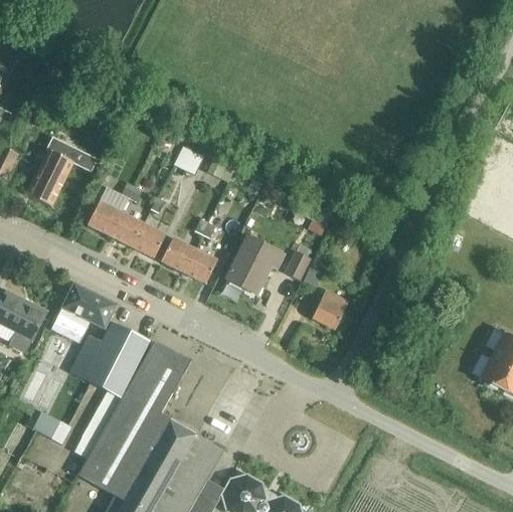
[(48,152),(26,194),(50,207),(72,165),(91,174),(98,162),(53,139),(47,151),(48,152)]
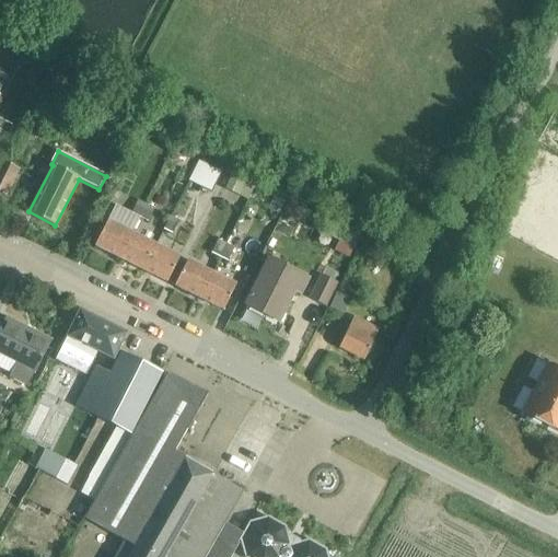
[(190,177),(213,188),(223,167),(200,157),(190,177)]
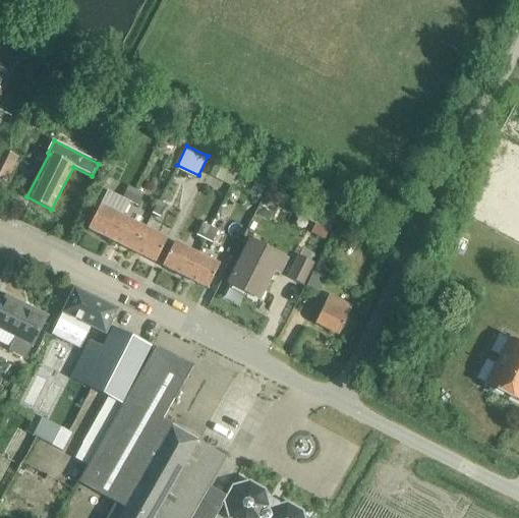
[(222,149),(216,159),(235,170),(241,160),(222,149)]
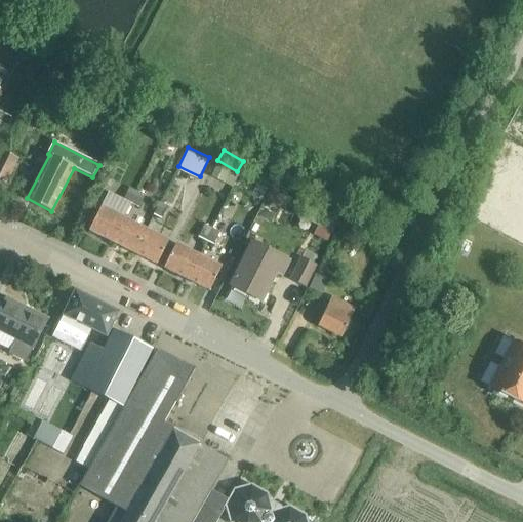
[(0,153),(0,179),(6,183),(18,159),(1,151),(0,153)]
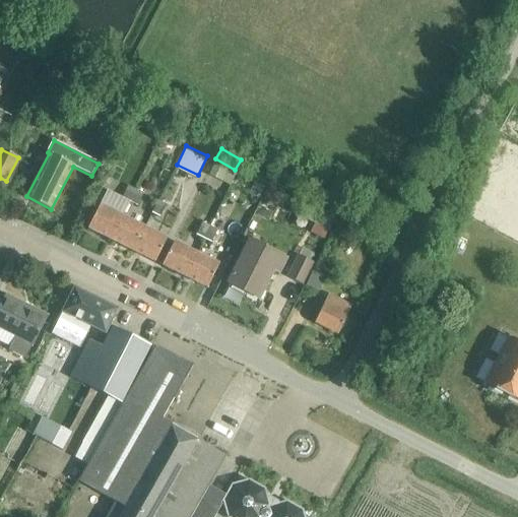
[(130,199),(136,188),(130,185),(124,196),(109,188),(89,228),(112,239),(123,215),(123,214),(130,199)]
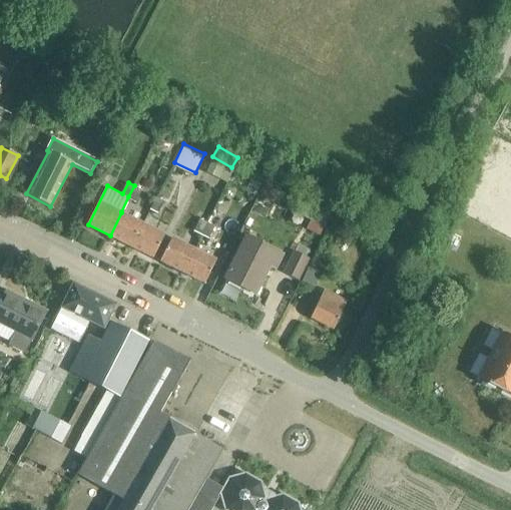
[(134,185),(128,196),(137,201),(143,189),(134,185)]
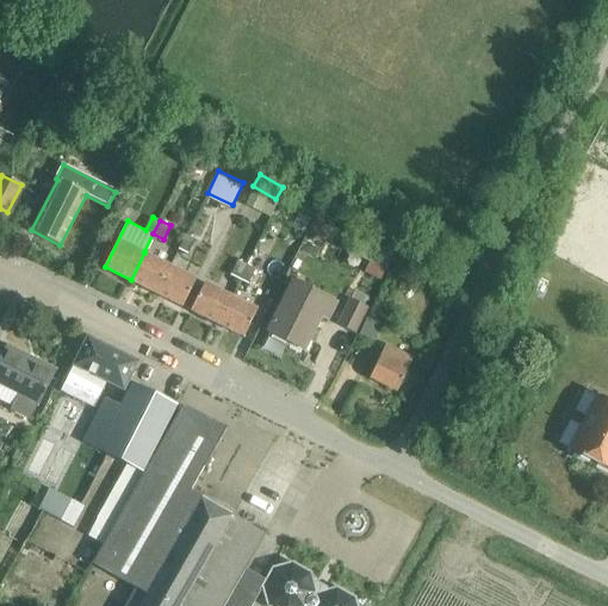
[(180,249),(190,252),(196,238),(187,235),(180,249)]
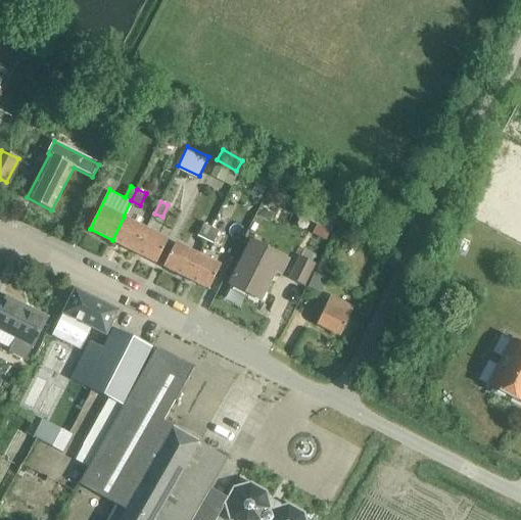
[(135,251),(146,228),(124,217),(112,240),(135,251)]
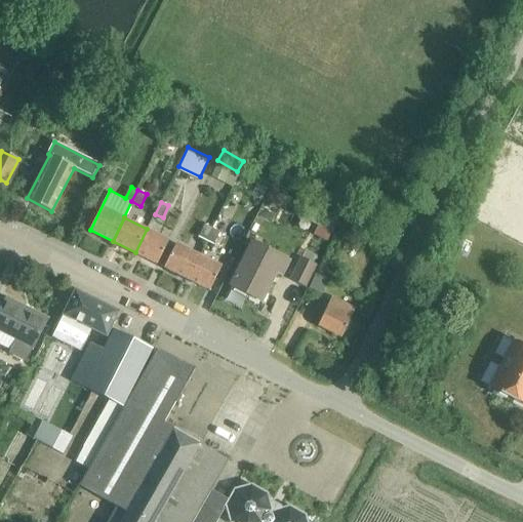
[(206,240),(212,228),(206,224),(200,236),(206,240)]
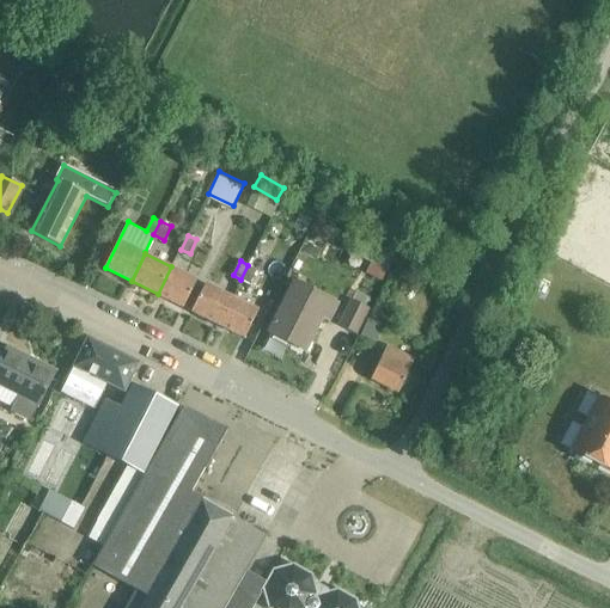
[(248,265),(241,280),(250,283),(257,270),(248,265)]
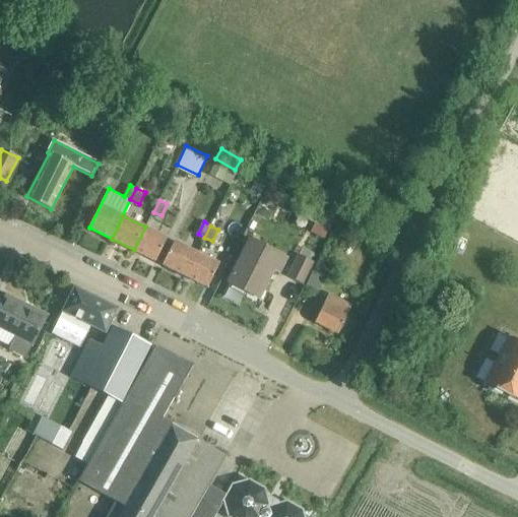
[(145,227),(134,250),(156,260),(169,237),(145,227)]
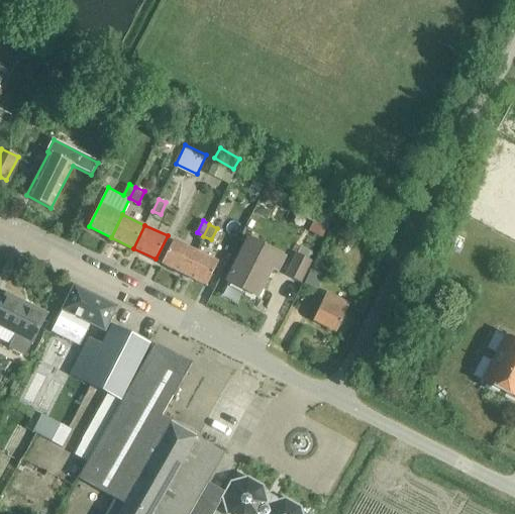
[(271,267),(278,270),(284,257),(249,238),(227,281),(256,296),(271,267)]
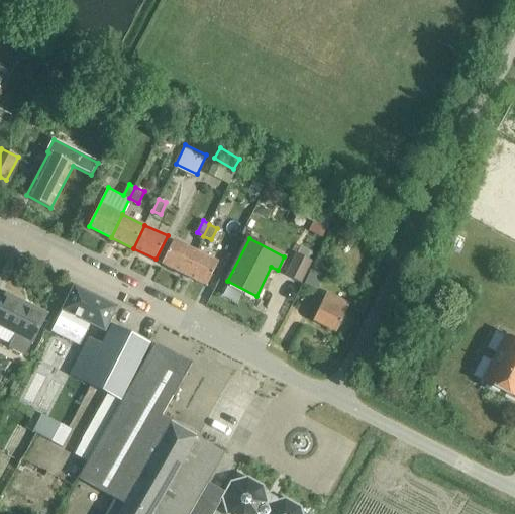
[(185,274),(196,250),(174,239),(163,263),(185,274)]
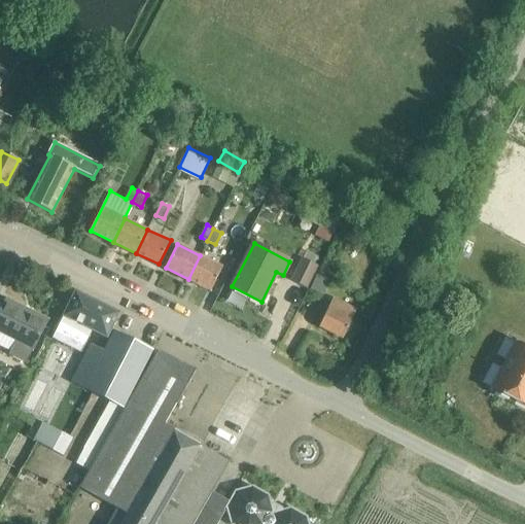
[(292,277),(308,285),(319,263),(304,254),(292,277)]
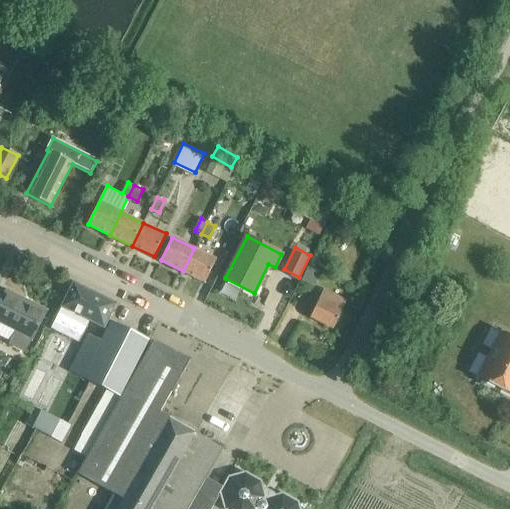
[(194,248),(183,271),(205,282),(216,259),(194,248)]
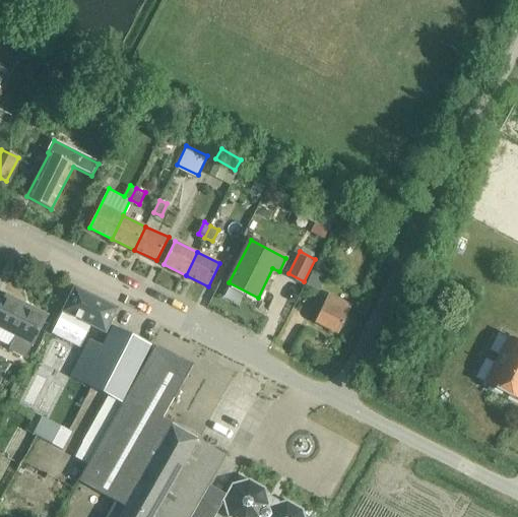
[(312,268),(307,282),(320,288),(326,274),(312,268)]
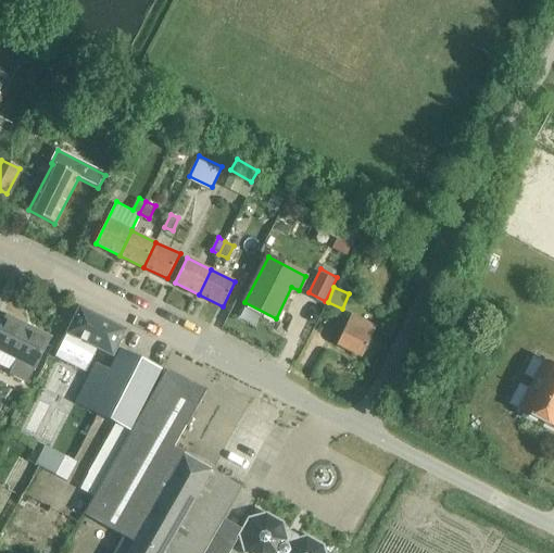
[(60,346),(55,353),(86,368),(90,361),(97,348),(112,355),(124,329),(79,306),(60,346)]
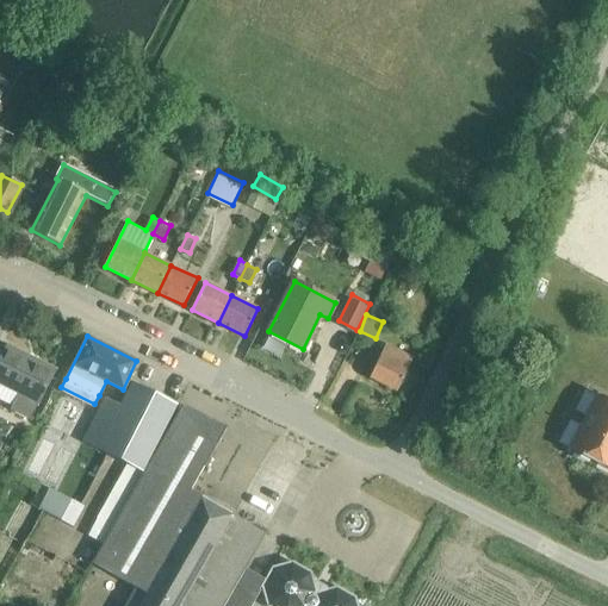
[(370,378),(397,391),(414,357),(386,343),(370,378)]
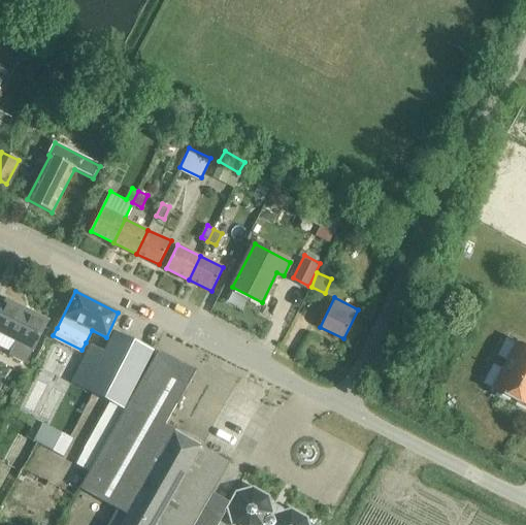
[(6,299),(4,304),(0,302),(0,331),(34,349),(48,321),(6,299)]
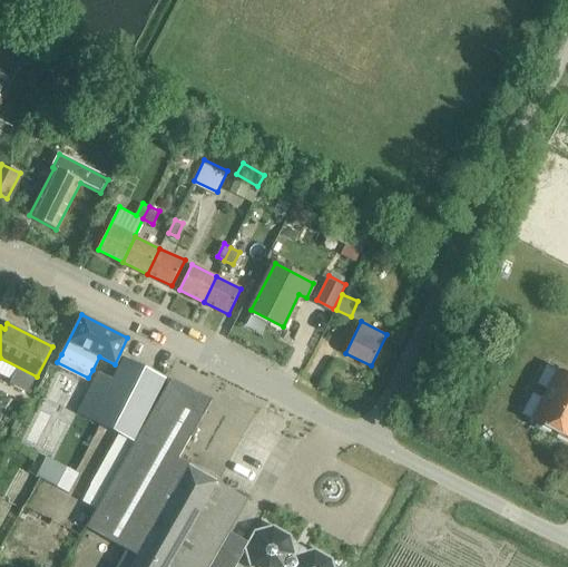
[(77,413),(131,441),(164,378),(124,358),(113,379),(98,371),(77,413)]
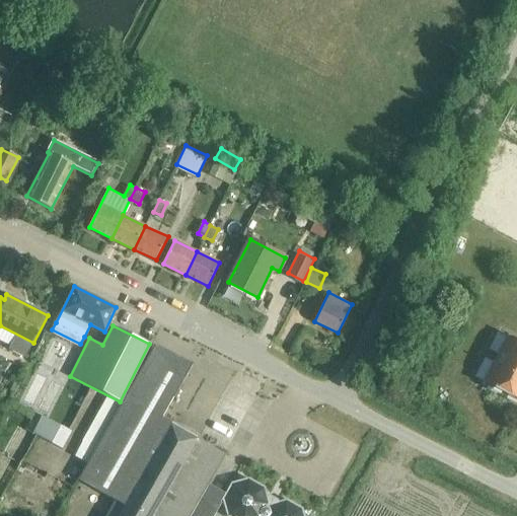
[(516,337),(506,332),(482,379),(516,396),(516,337)]
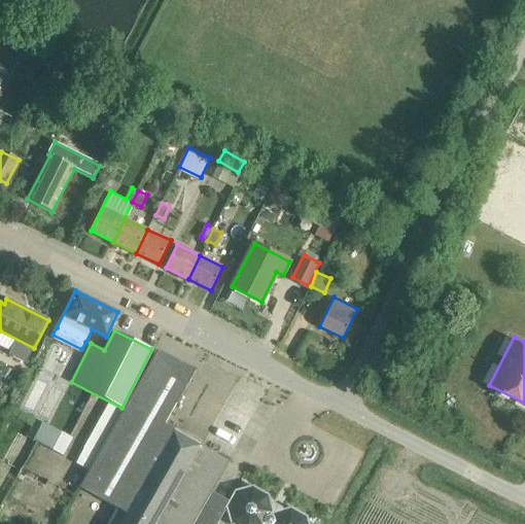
[(195,523),(215,490),(212,488),(228,459),(164,423),(196,368),(158,349),(81,486),(118,507),(108,523),(195,523)]
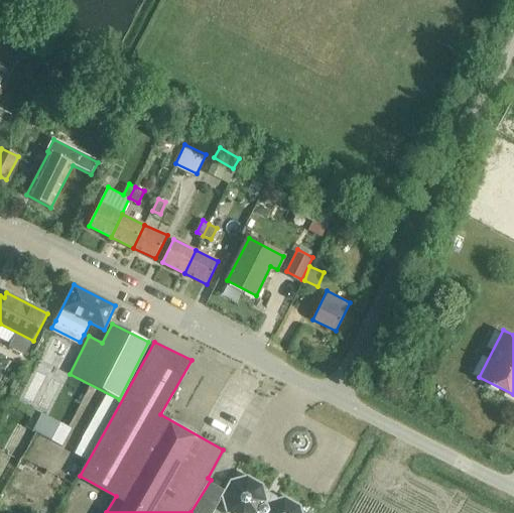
[(44,394),(35,409),(46,416),(55,400),(44,394)]
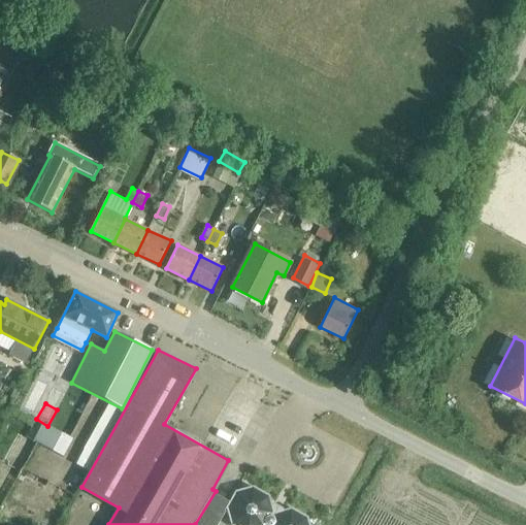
[(74,420),(85,428),(93,418),(83,409),(74,420)]
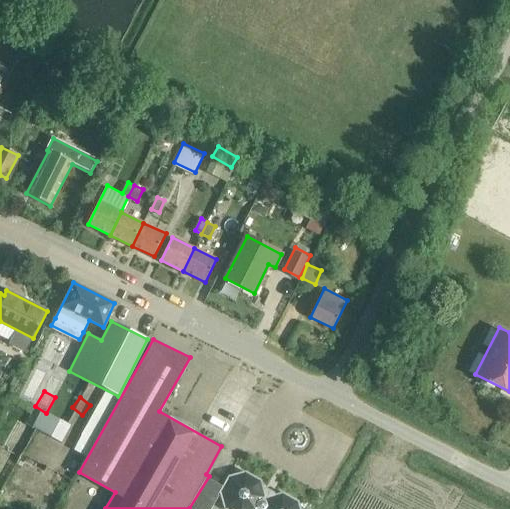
[(25,437),(34,413),(22,408),(13,433),(25,437)]
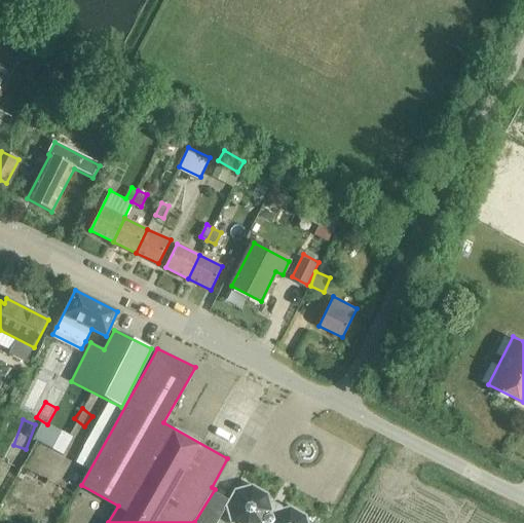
[(37,458),(48,464),(58,446),(46,441),(37,458)]
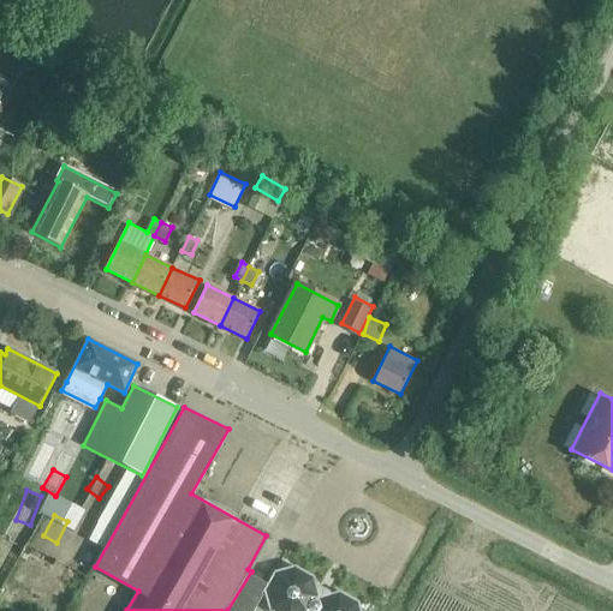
[(340,591),(333,593),(315,583),(313,576),(296,565),(277,571),(267,588),(272,609),(277,610),(359,610),(357,601),(340,591)]
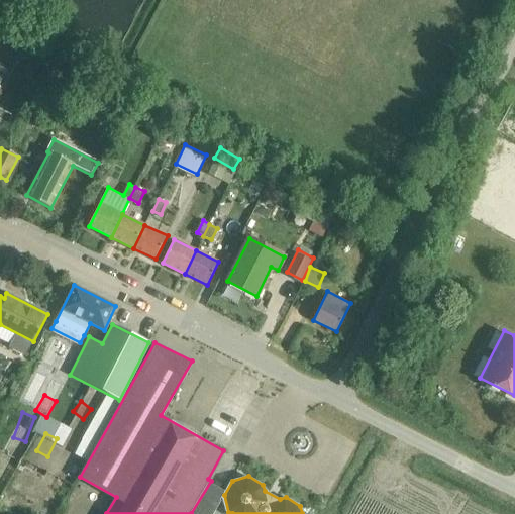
[(211,481),(191,513),(210,513),(225,488),(211,481)]
